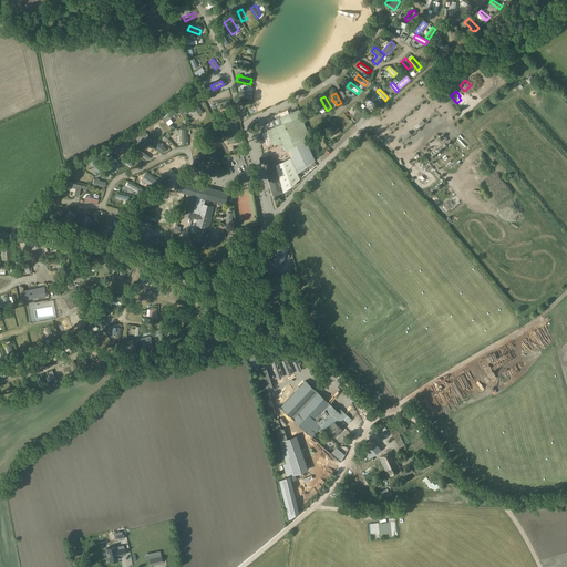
[(372,106),(374,103),(368,98),(364,101),(370,104),(369,105),(371,107),(371,106),(372,106)]
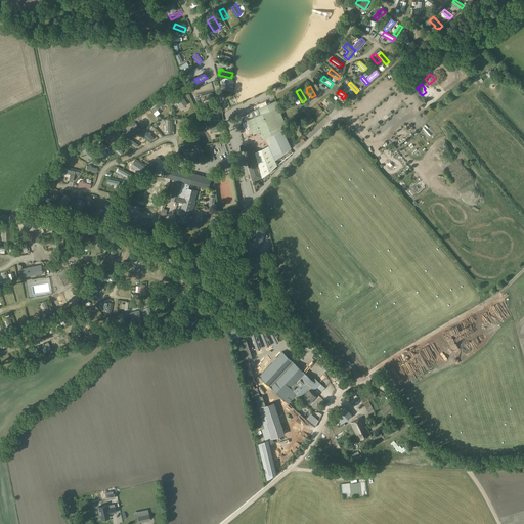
[(181,93),(174,98),(181,108),(188,104),(181,93)]
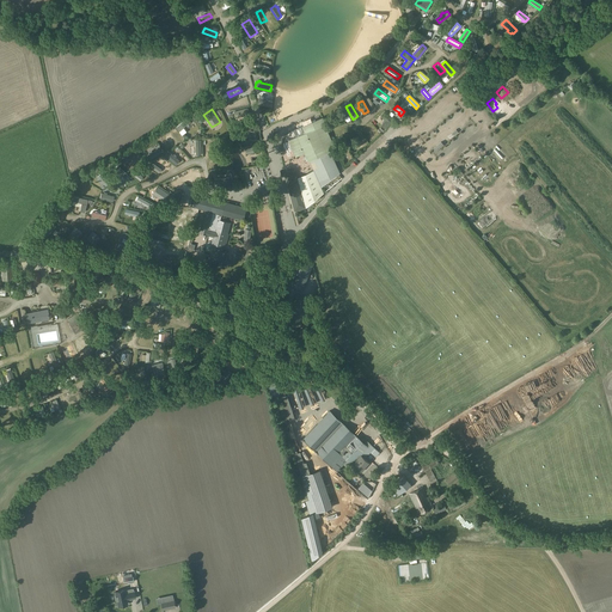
[(385,111),(380,115),(386,121),(381,124),(385,128),(393,121),(385,111)]
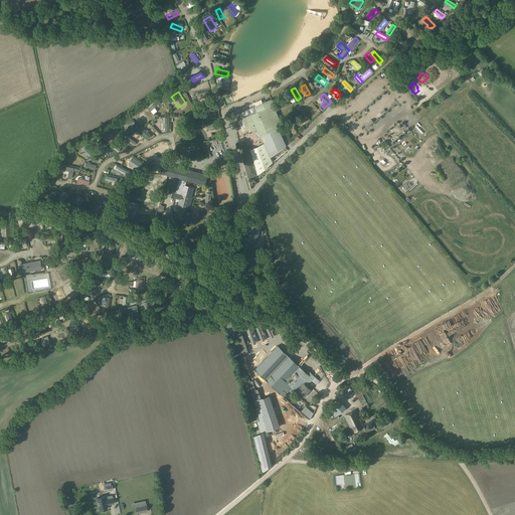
[(158,100),(148,108),(151,111),(156,107),(158,110),(160,108),(158,106),(161,103),(158,100)]
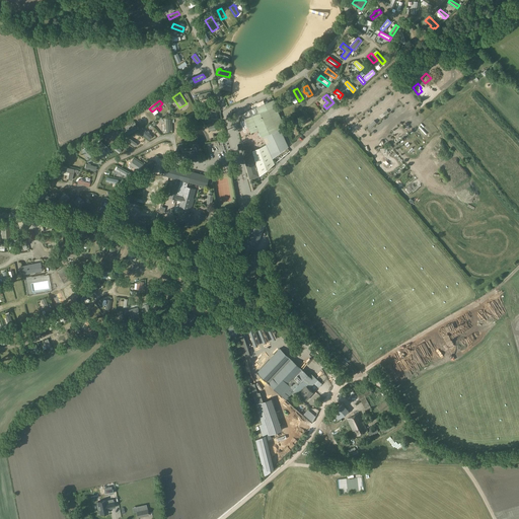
[(260,113),(245,119),(250,133),(258,130),(262,137),(263,137),(273,159),(288,147),(279,126),(284,125),(274,100),(268,103),(268,101),(265,102),(266,104),(257,107),(260,113)]
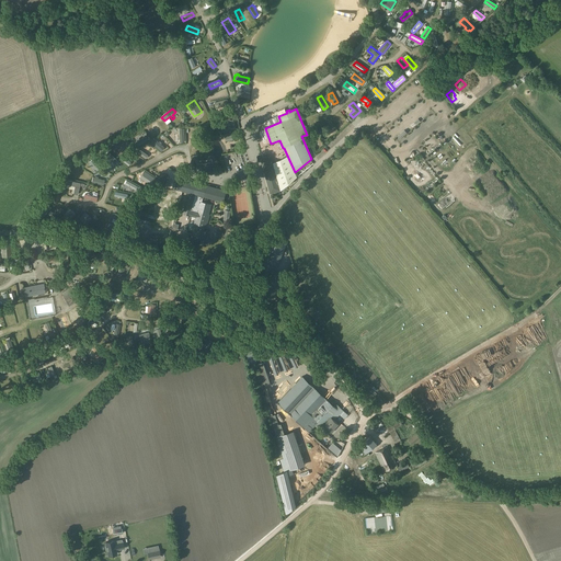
[(340,124),(345,119),(339,111),(333,115),(340,124)]
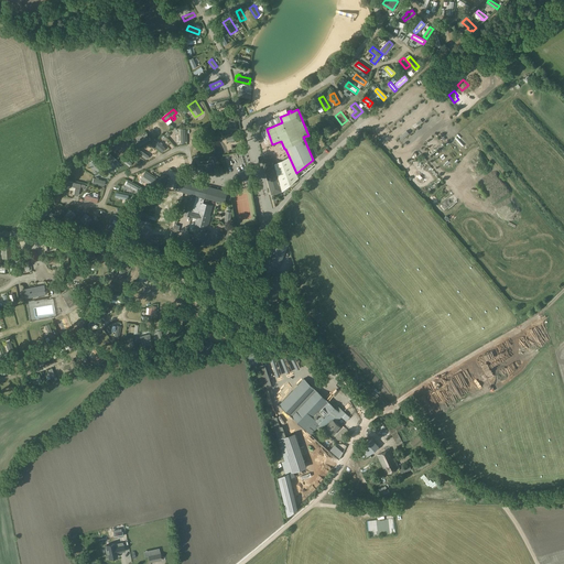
[(145,137),(137,143),(139,148),(149,141),(145,137)]
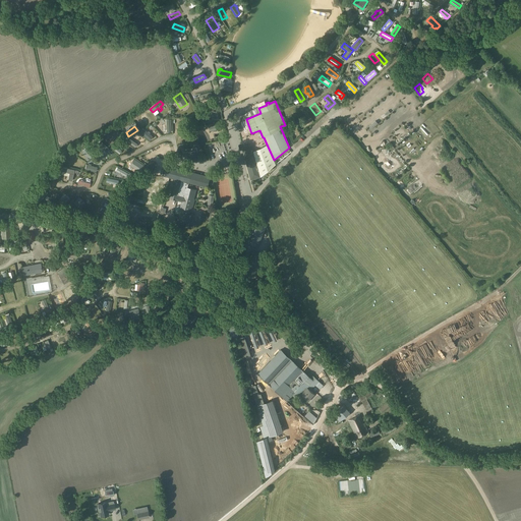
[(153,136),(143,128),(140,132),(150,140),(153,136)]
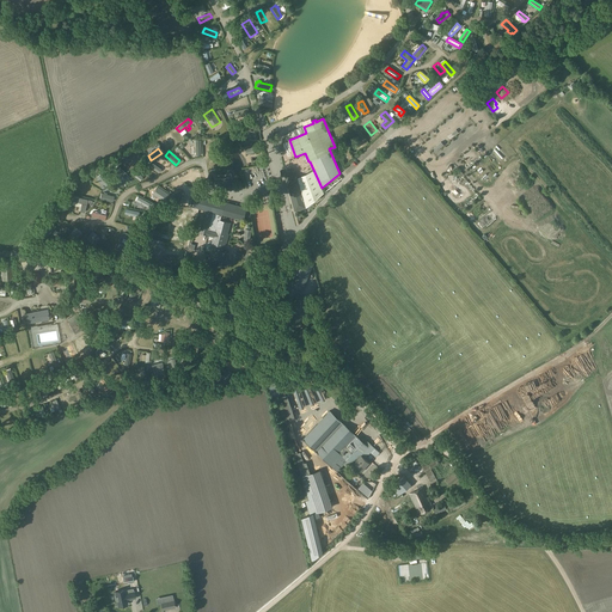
[(210,164),(225,163),(225,154),(209,154),(210,164)]
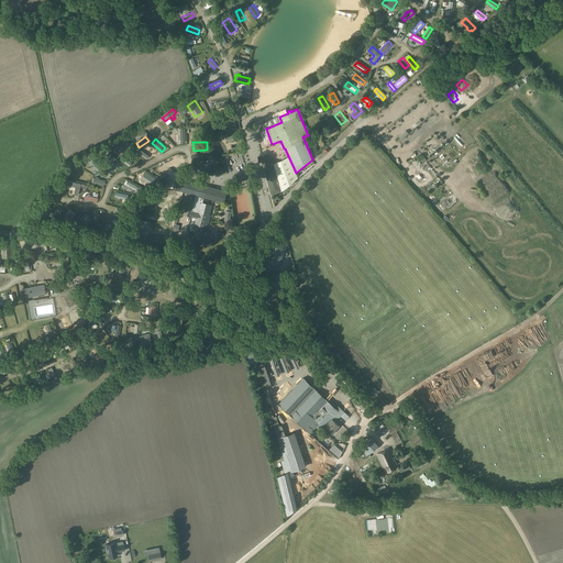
[(146,159),(148,155),(144,152),(145,151),(143,148),(142,151),(140,150),(138,153),(146,159)]
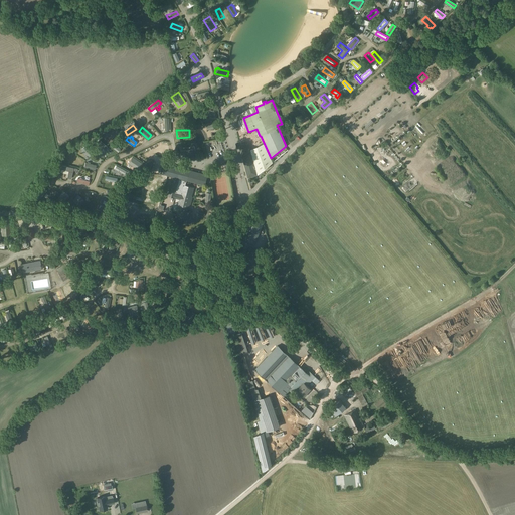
[(100,140),(95,145),(103,153),(108,147),(100,140)]
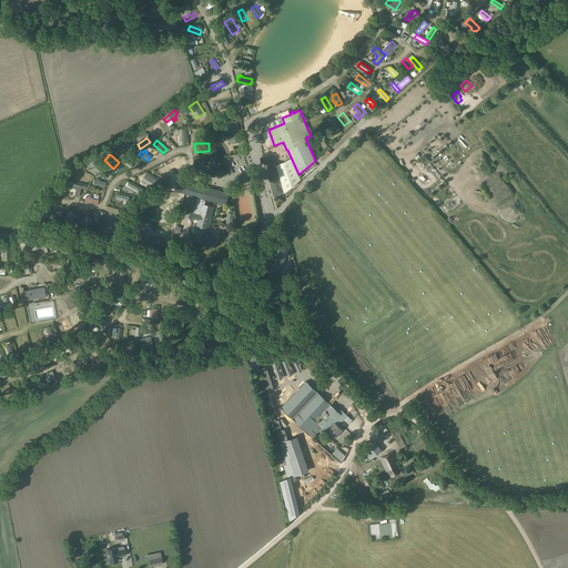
[(128,158),(127,160),(124,158),(122,161),(130,168),(133,164),(129,161),(130,160),(128,158)]
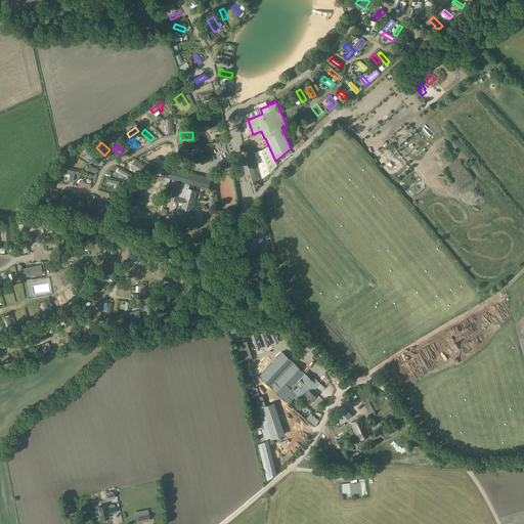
[(253,145),(244,148),(252,180),(261,178),(253,145)]
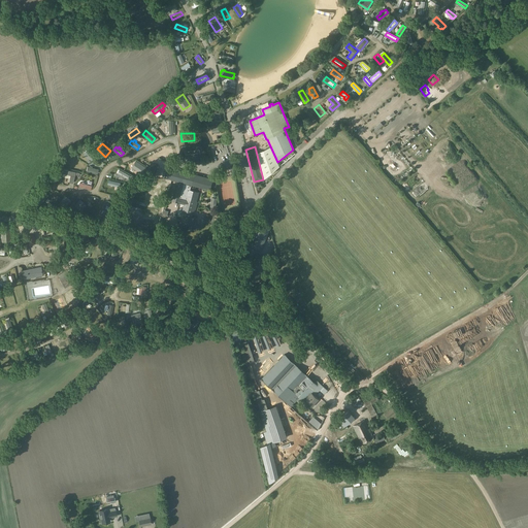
[(87,150),(84,153),(93,160),(95,157),(87,150)]
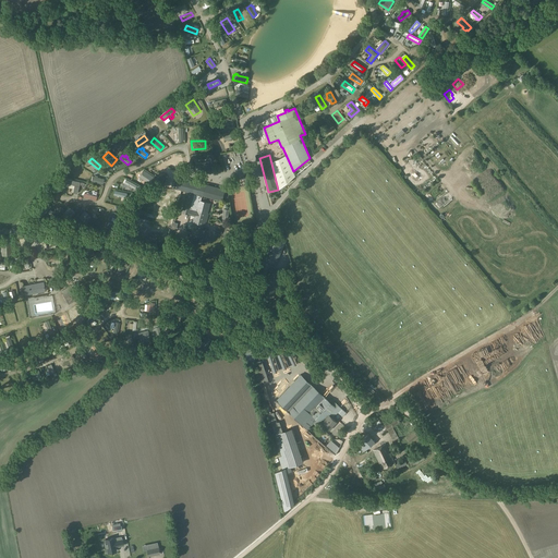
[(206,164),(196,164),(197,173),(209,172),(209,164),(208,162),(206,162),(206,164)]
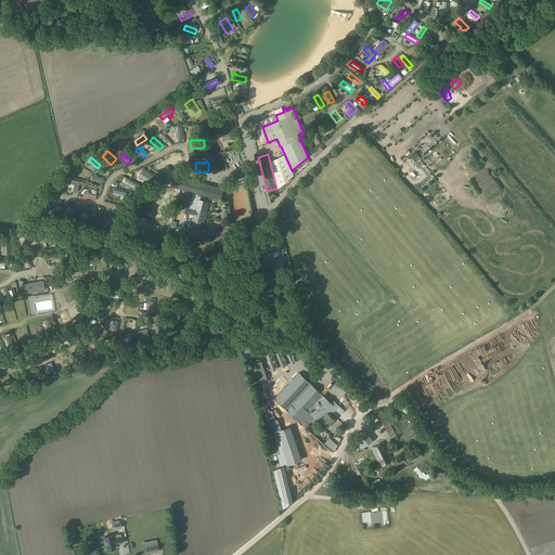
[(143,169),(138,177),(150,184),(154,177),(143,169)]
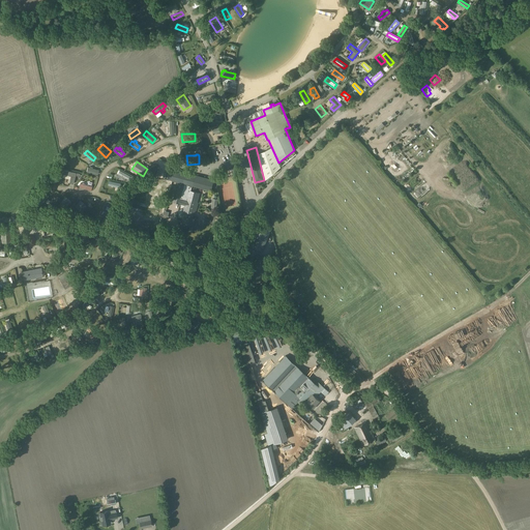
[(63,170),(63,174),(70,176),(69,179),(69,182),(74,183),(76,173),(63,170)]
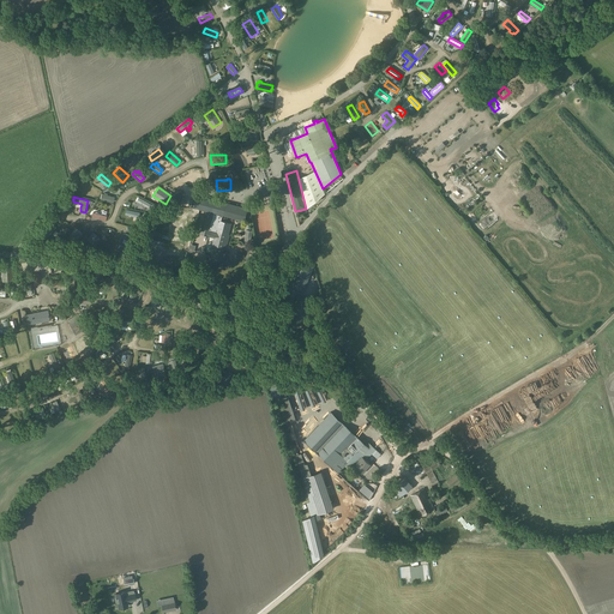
[(197,197),(194,209),(202,210),(206,211),(214,214),(222,216),(239,221),(245,222),(248,210),(242,208),(226,204),(214,200),(204,198),(197,197)]
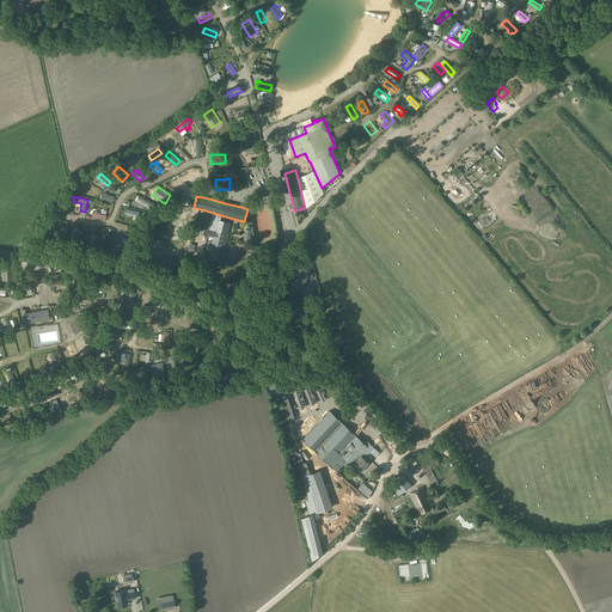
[(136,201),(148,208),(151,203),(139,197),(136,201)]
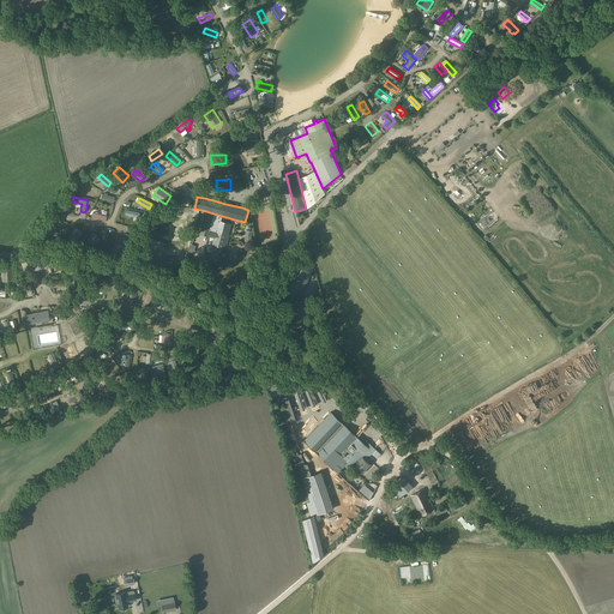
[(206,211),(200,234),(209,236),(215,238),(211,250),(214,251),(212,257),(211,259),(212,262),(215,262),(217,260),(217,258),(227,260),(228,253),(223,252),(226,244),(227,244),(229,235),(228,234),(230,223),(221,221),(222,216),(214,214),(206,211)]
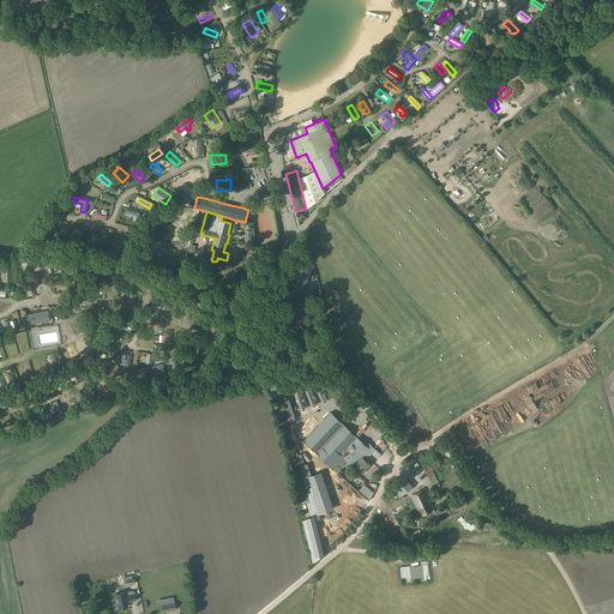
[(38,232),(42,234),(43,233),(48,236),(55,227),(50,223),(48,227),(44,224),(38,232)]
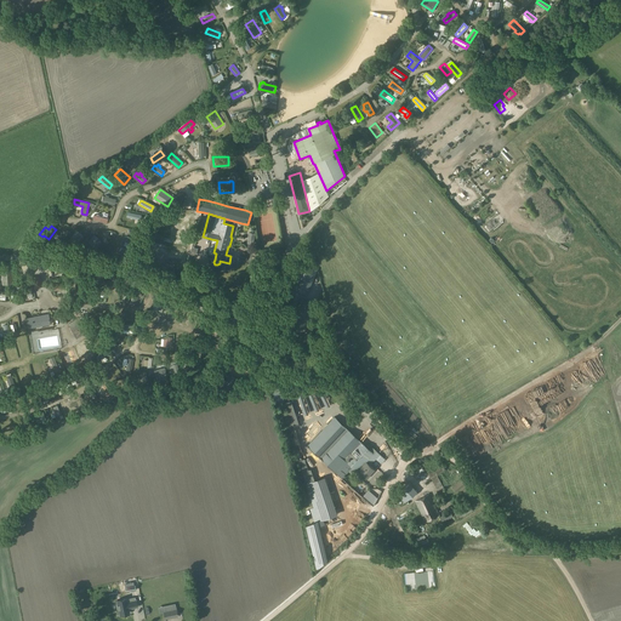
[(58,241),(61,245),(70,233),(67,231),(58,241)]
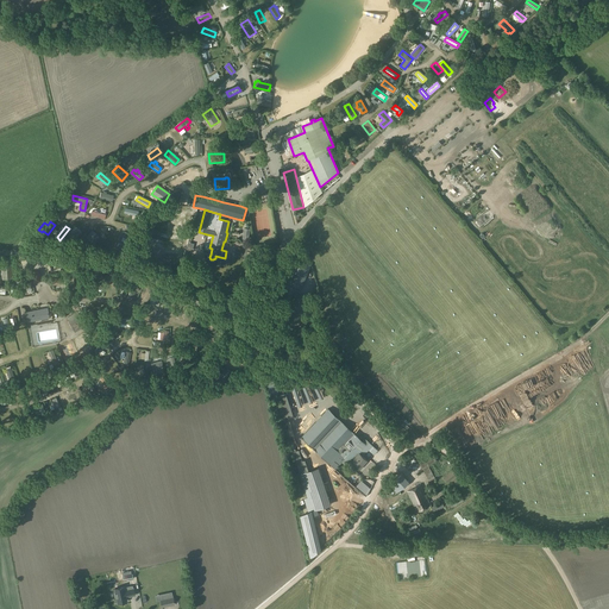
[(93,230),(86,238),(94,245),(101,237),(93,230)]
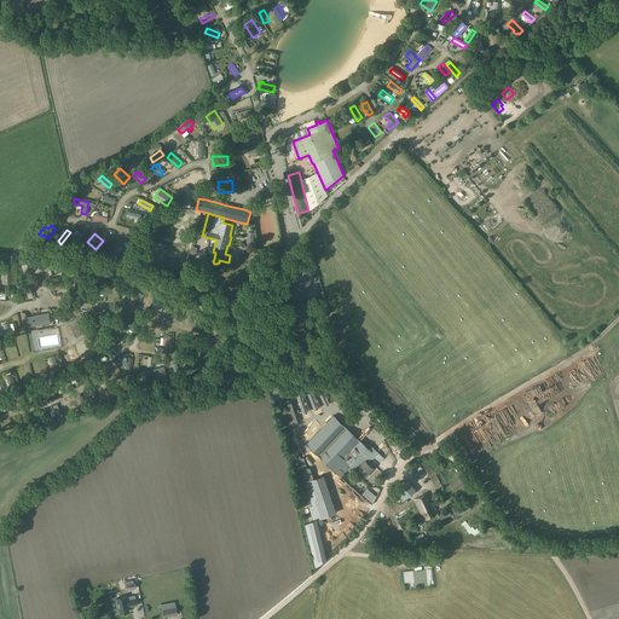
[(84,238),(79,235),(76,239),(73,237),(69,241),(73,244),(71,246),(74,247),(75,246),(76,247),(84,238)]
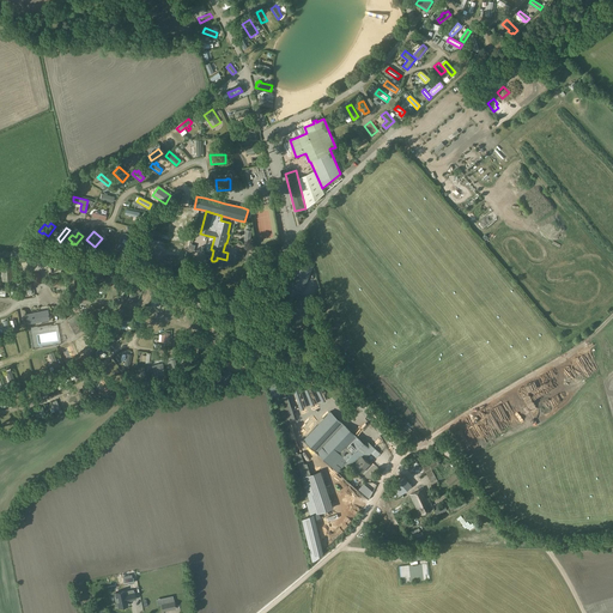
[(126,254),(132,242),(127,241),(123,247),(119,246),(117,249),(126,254)]
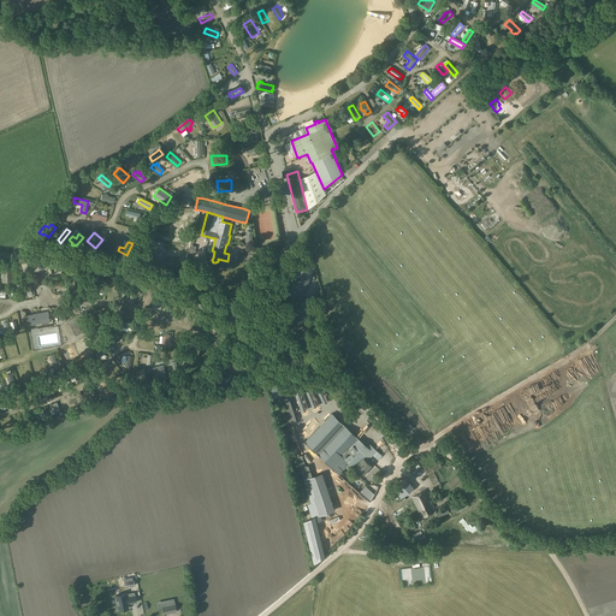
[(301,271),(294,288),(304,292),(312,274),(311,274),(314,268),(304,265),(302,271),(301,271)]
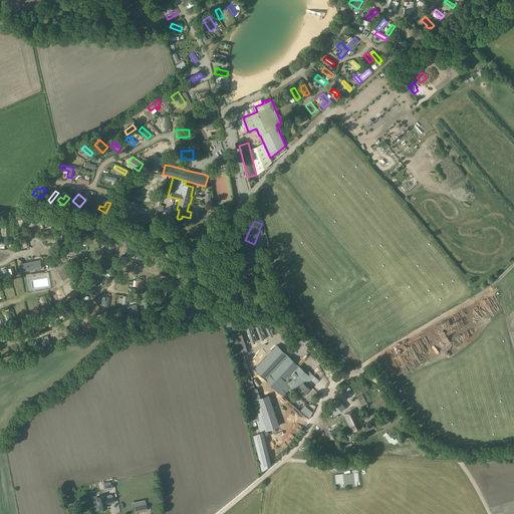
[(10,224),(1,224),(2,236),(11,235),(10,224)]
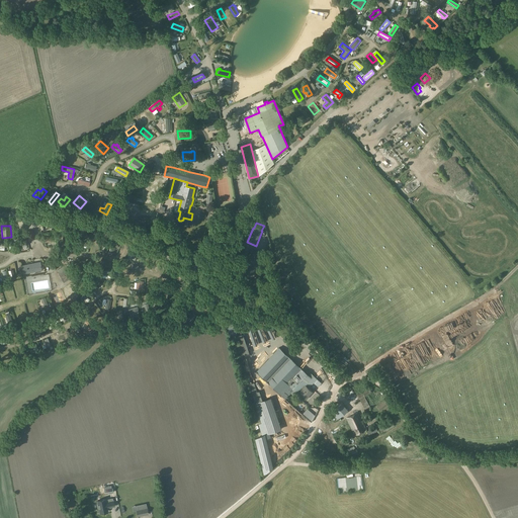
[(76,231),(82,233),(82,235),(85,236),(87,231),(78,228),(76,231)]
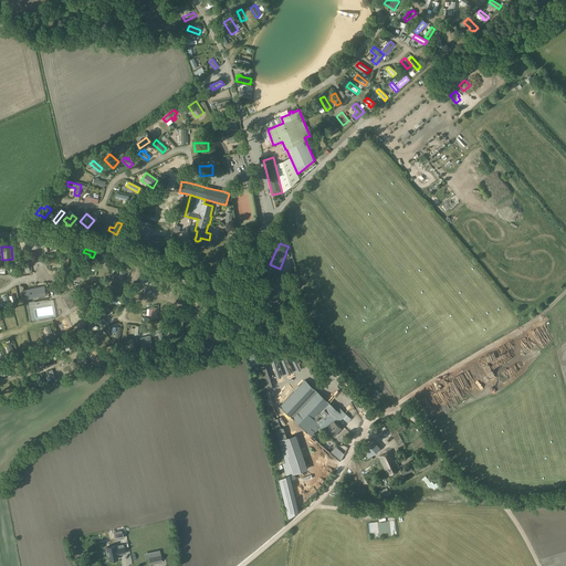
[(56,258),(45,260),(46,266),(58,264),(58,263),(56,258)]
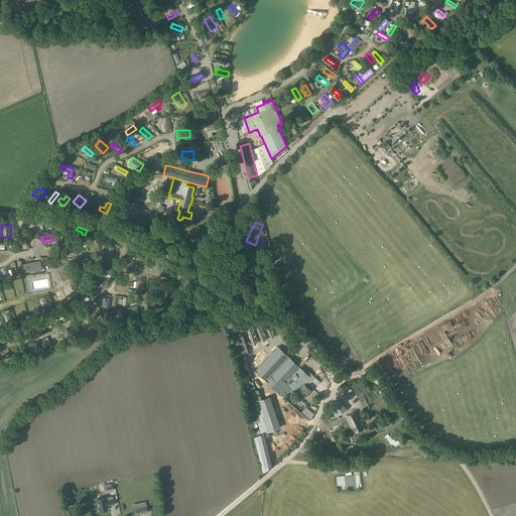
[(114,238),(109,250),(113,252),(115,246),(117,247),(118,244),(116,244),(117,240),(116,239),(114,238)]
